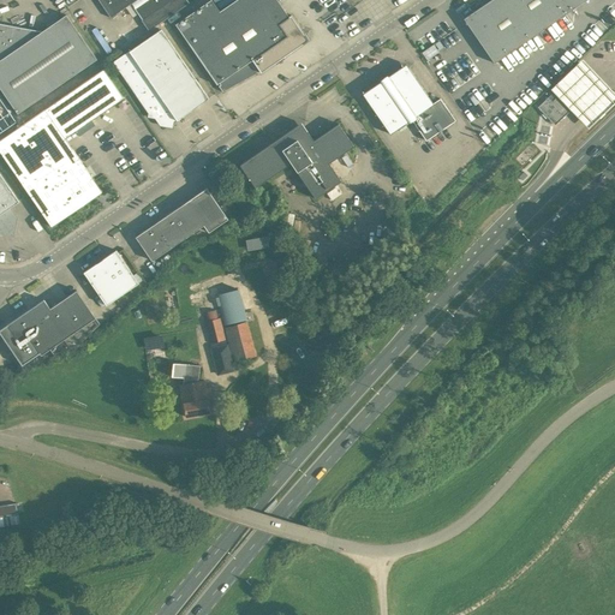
[(97,0),(111,18),(125,7),(132,18),(138,13),(142,19),(141,21),(148,31),(189,3),(186,0),(97,0)]
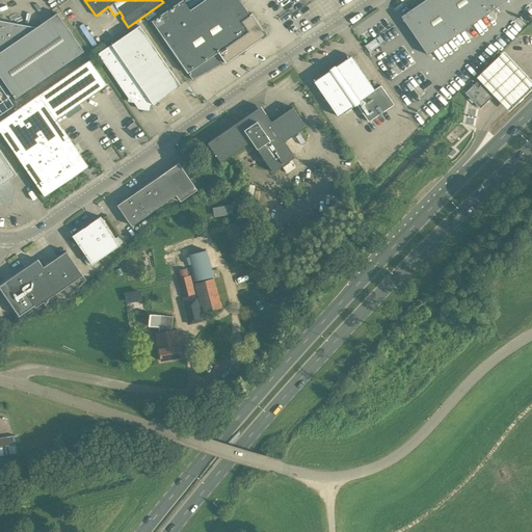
[(182,0),(152,22),(188,73),(189,72),(190,73),(189,74),(192,79),(220,63),(224,61),(225,63),(262,38),(265,36),(266,35),(266,33),(264,30),(263,30),(251,14),(249,15),(239,0),(204,0),(190,10),(182,0)]
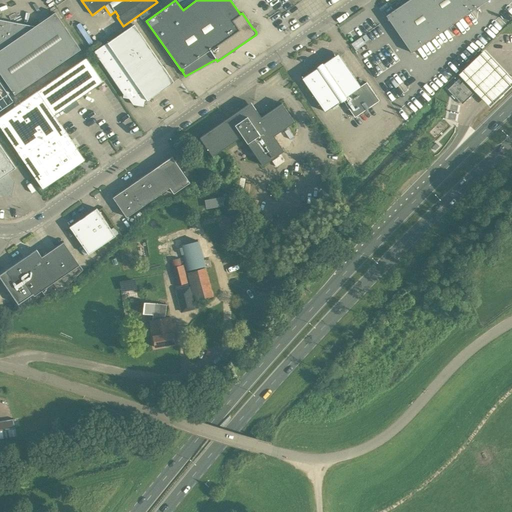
[(407,0),(386,15),(405,44),(411,53),(487,0),(407,0)]
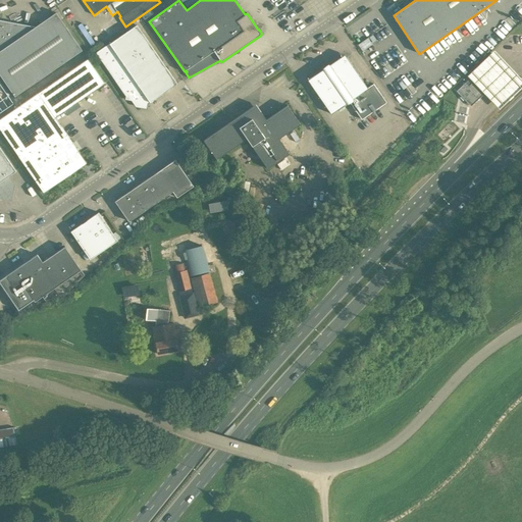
[(0,74),(14,96),(82,50),(56,12),(33,28),(27,27),(27,25),(0,19),(0,74)]
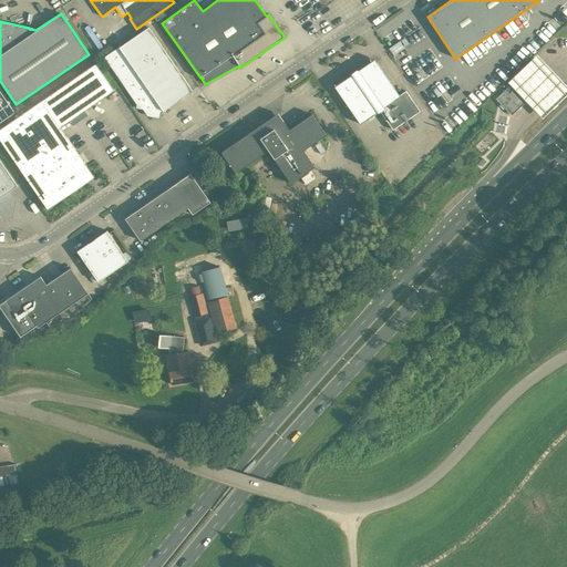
[(148,27),(104,58),(137,104),(140,103),(147,115),(158,117),(158,114),(193,91),(148,27)]
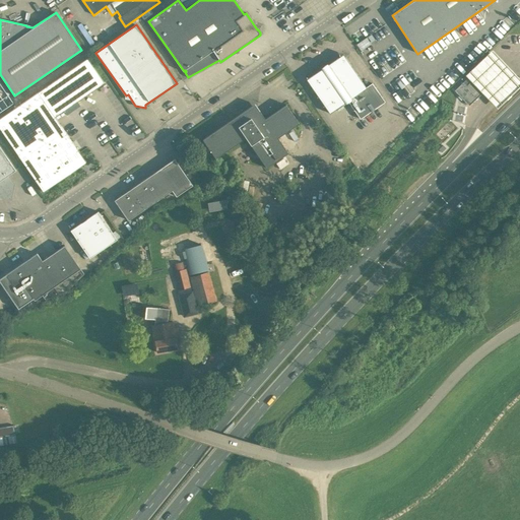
[(89,34),(81,39),(87,49),(95,44),(89,34)]
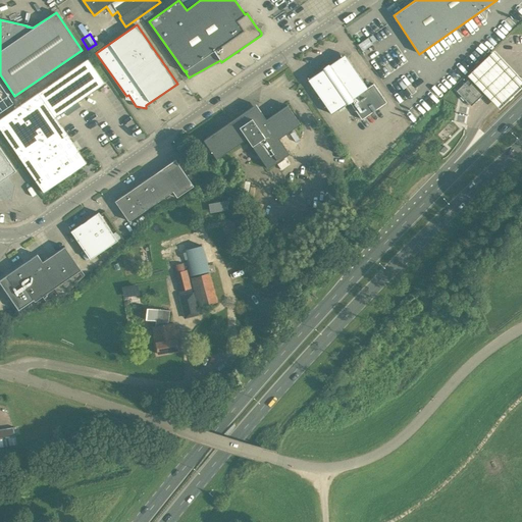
[(503,109),(521,89),(521,80),(494,52),(471,75),(471,76),(485,92),(503,109)]
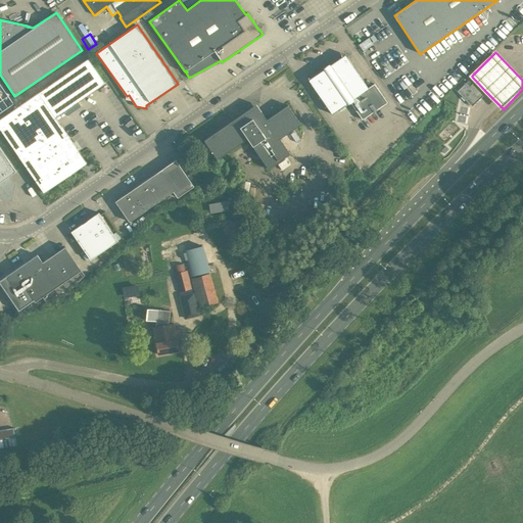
[(324,69),(307,80),(331,113),(346,103),(347,104),(350,103),(362,120),(387,102),(374,84),(368,88),(347,57),(332,68),(329,63),(323,68),(324,69)]
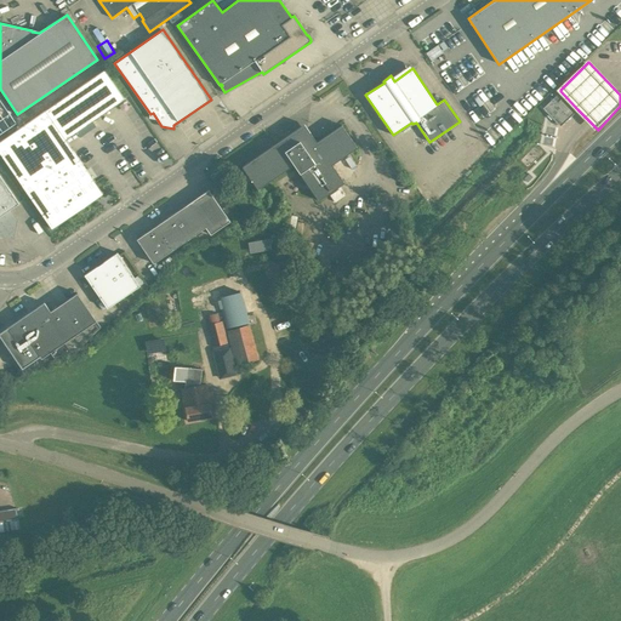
[(104,70),(0,141),(0,153),(51,229),(103,194),(66,140),(125,100),(104,70)]
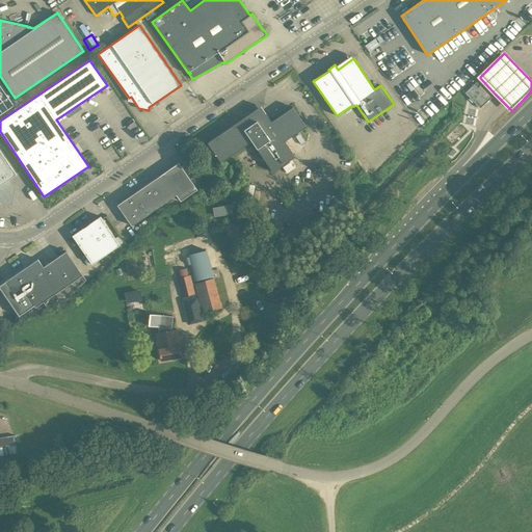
[(466,92),(479,107),(480,108),(495,94),(480,78),(466,92)]
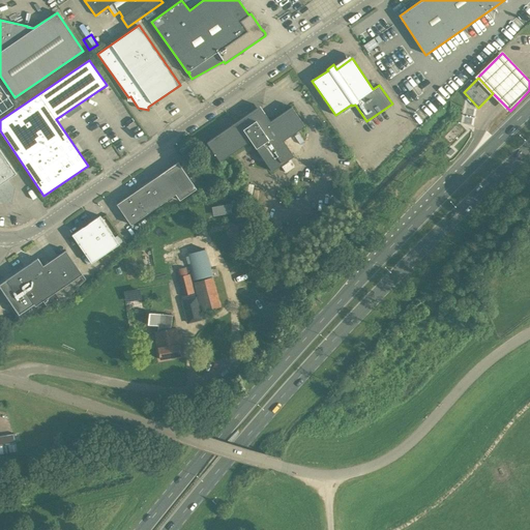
[(260,106),(244,117),(206,143),(219,162),(251,141),(271,171),(294,156),(283,141),(304,125),(291,107),(270,121),(260,106)]
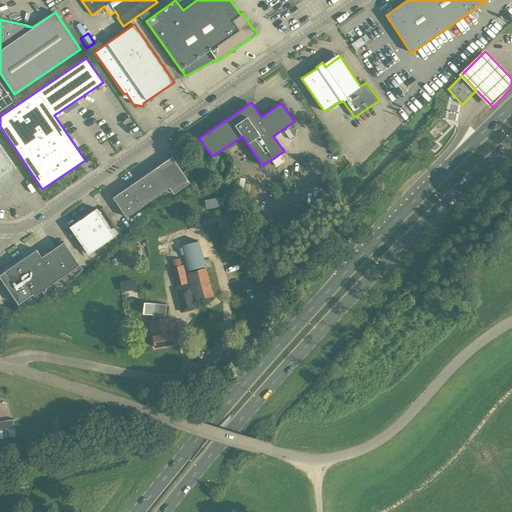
[(0,145),(0,193),(10,196),(13,181),(7,173),(15,167),(0,145)]
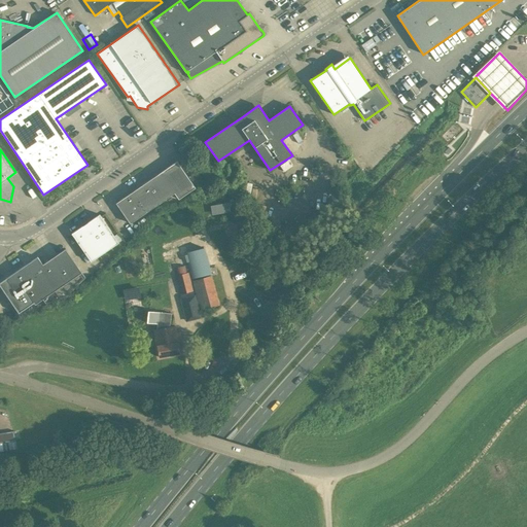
[(177,161),(116,203),(130,223),(174,192),(177,198),(194,186),(177,161)]
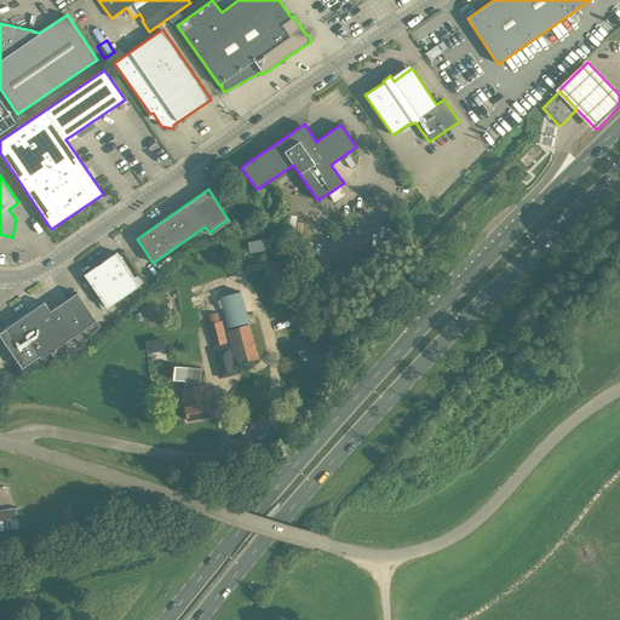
[(252,241),(253,252),(271,250),(270,239),(252,241)]
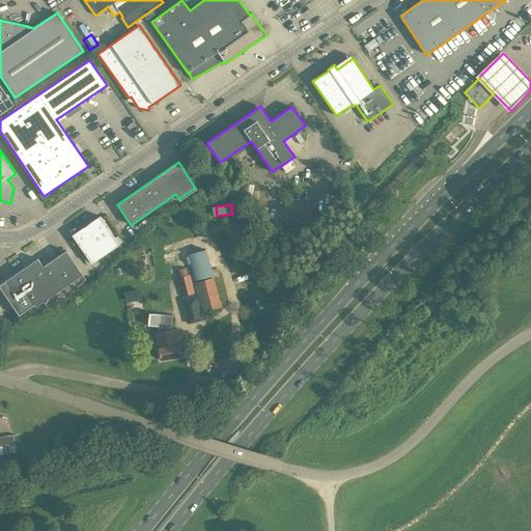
[(100,216),(72,235),(91,263),(119,244),(100,216)]
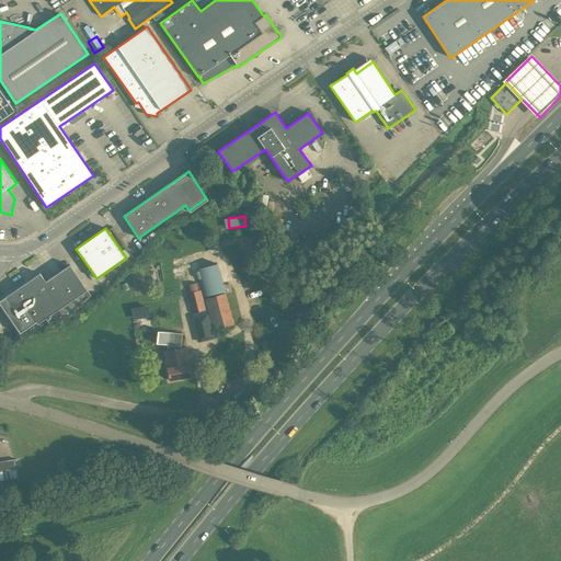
[(224,292),(217,263),(196,268),(204,297),(224,292)]
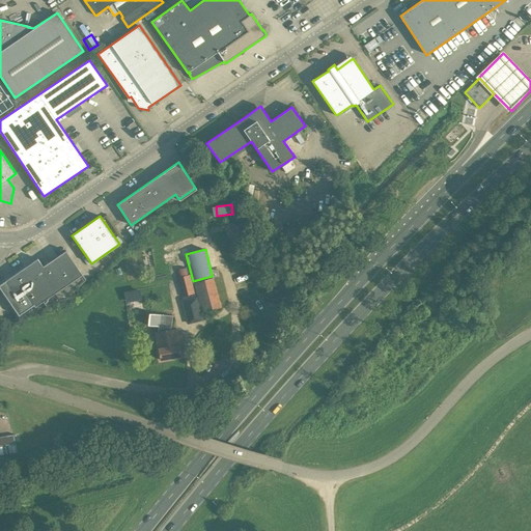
[(43,267),(37,258),(0,284),(0,287),(19,315),(34,305),(35,306),(82,274),(65,251),(43,267)]
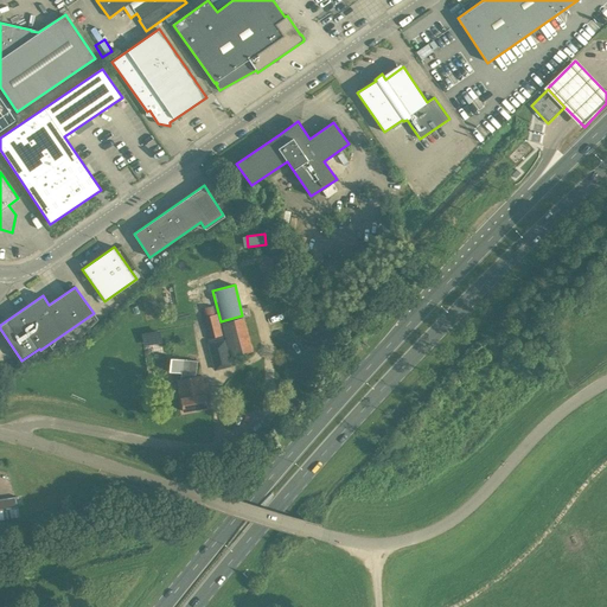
[(221,327),(217,314),(202,318),(208,339),(222,336),(219,327),(221,327)]
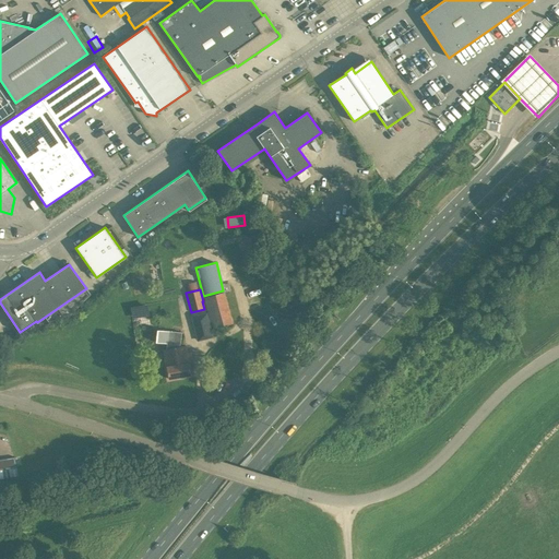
[(224,293),(204,298),(211,330),(233,323),(224,293)]
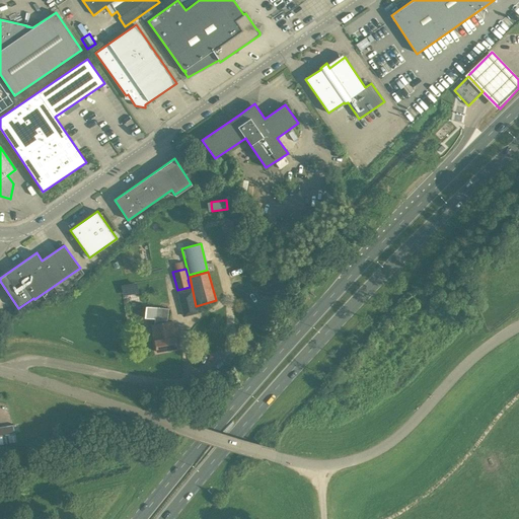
[(136,291),(134,285),(123,287),(124,293),(136,291)]
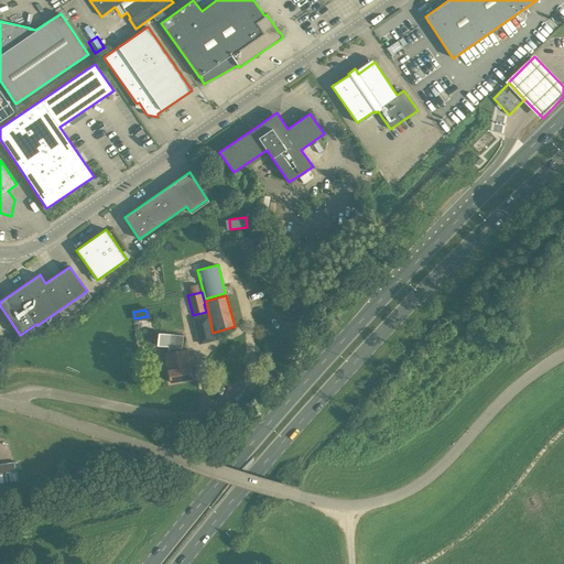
[(199,344),(204,343),(214,339),(208,317),(194,321),(199,344)]
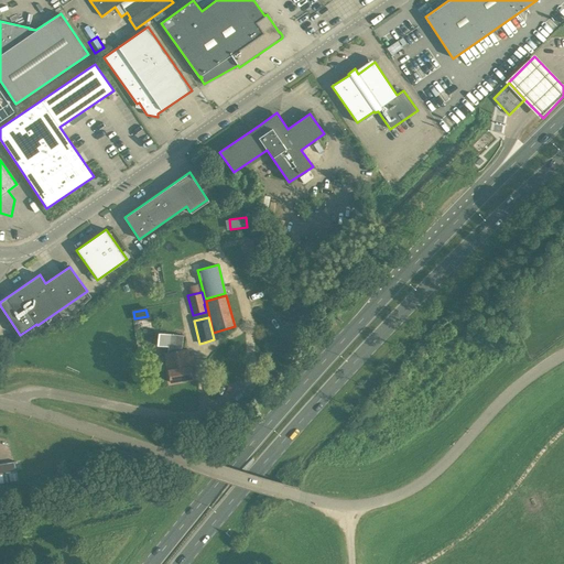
[(191,366),(194,365),(191,350),(187,351),(183,324),(160,327),(166,369),(167,369),(170,382),(192,378),(191,366)]
